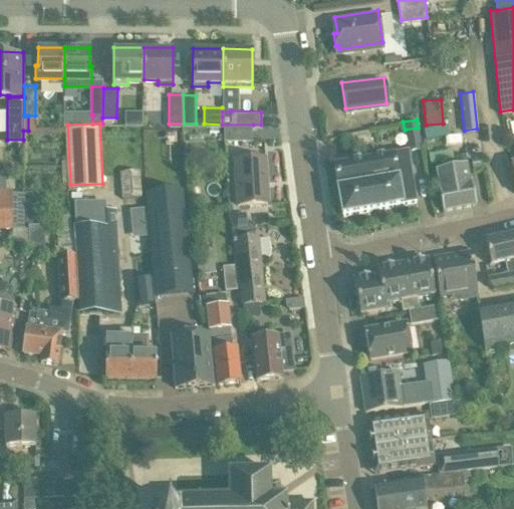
[(222,124),(225,125),(225,138),(253,138),(253,124),(222,124)]
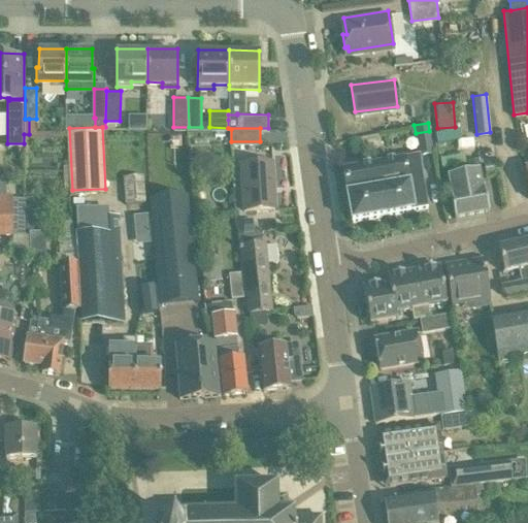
[(389,180),(394,210),(430,203),(420,151),(385,157),(386,161),(388,176),(389,180)]
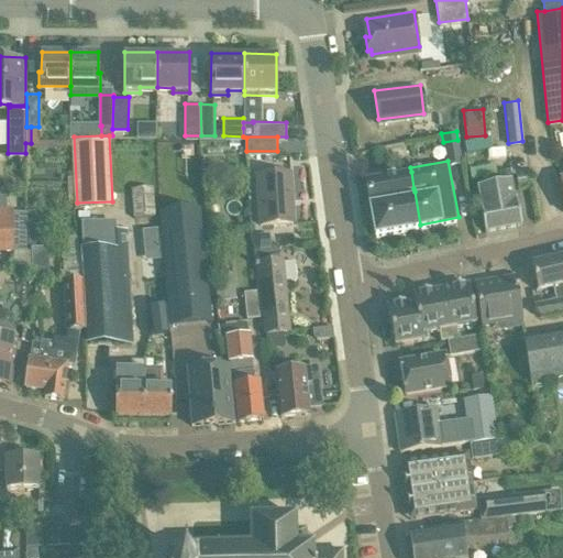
[(365,176),(376,232),(420,225),(415,192),(414,188),(411,172),(410,167),(365,176)]
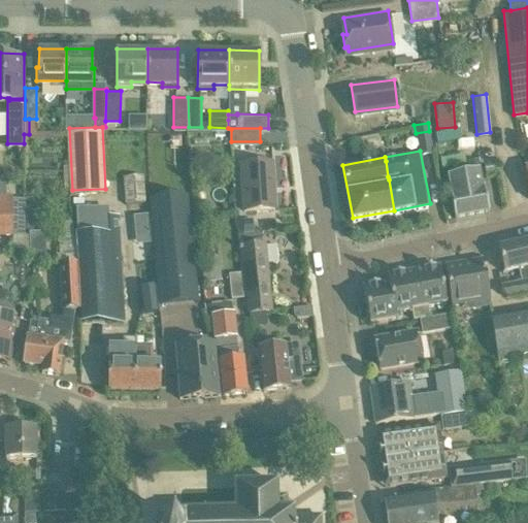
[(274,159),(241,161),(244,206),(276,204),(274,159)]
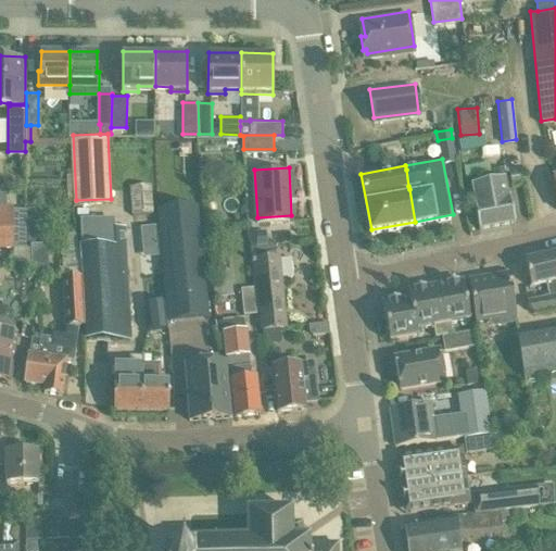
[(519,168),(509,171),(512,180),(520,178),(519,168)]
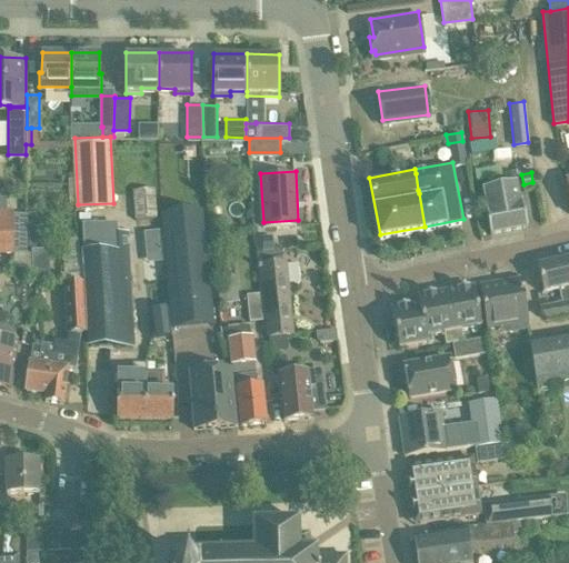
[(518,178),(485,184),(488,203),(487,203),(492,230),(528,223),(522,197),(521,197),(518,178)]
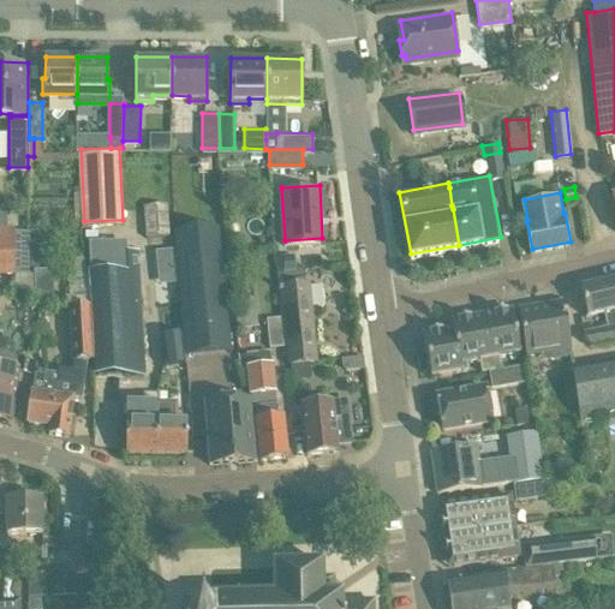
[(169,233),(167,201),(143,203),(145,234),(169,233)]
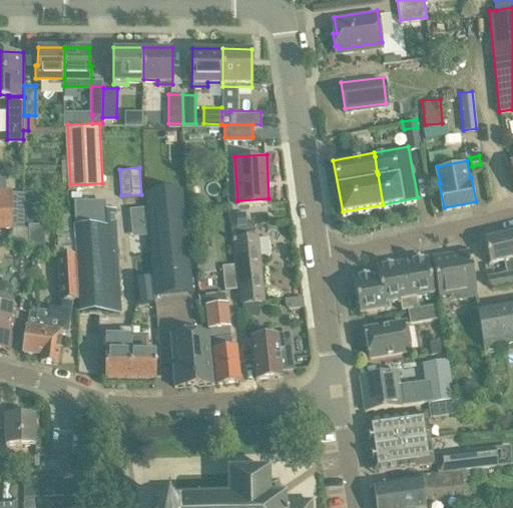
[(0,224),(12,225),(13,225),(13,189),(13,186),(0,185),(0,224)]
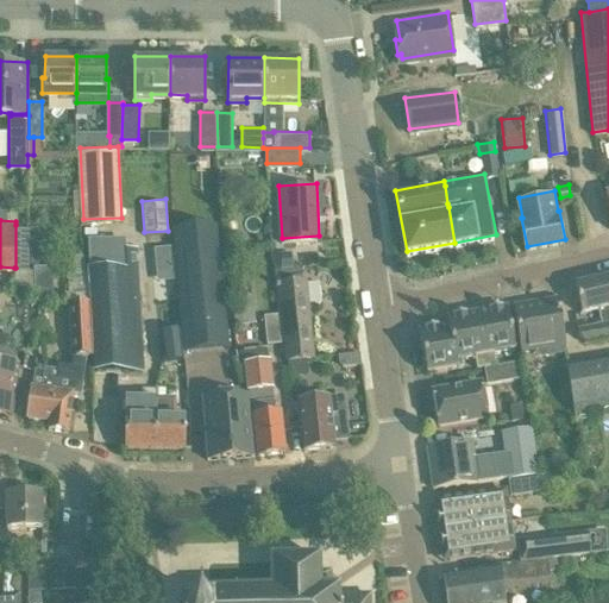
[(16,225),(16,268),(29,268),(29,226),(16,225)]
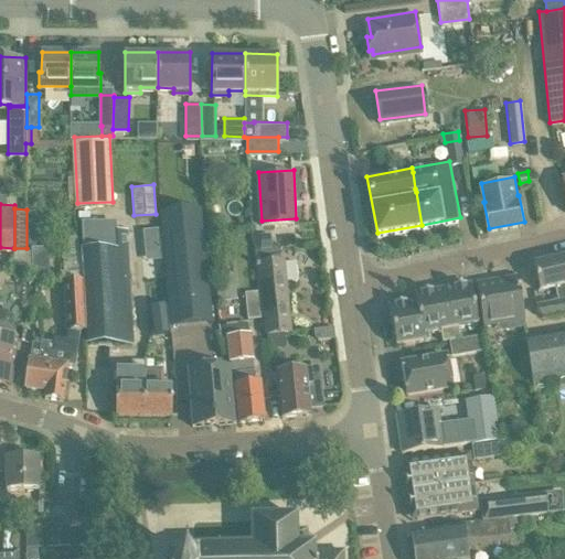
[(84,226),(86,277),(91,340),(132,339),(127,244),(121,244),(120,225),(84,226)]
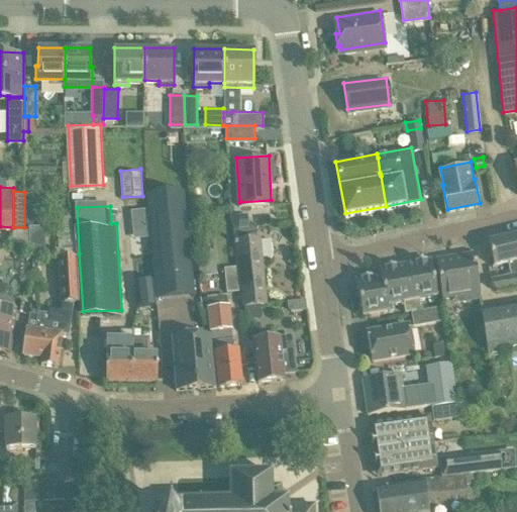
[(153,212),(157,276),(156,277),(158,296),(197,296),(192,258),(189,211),(164,211),(153,212)]
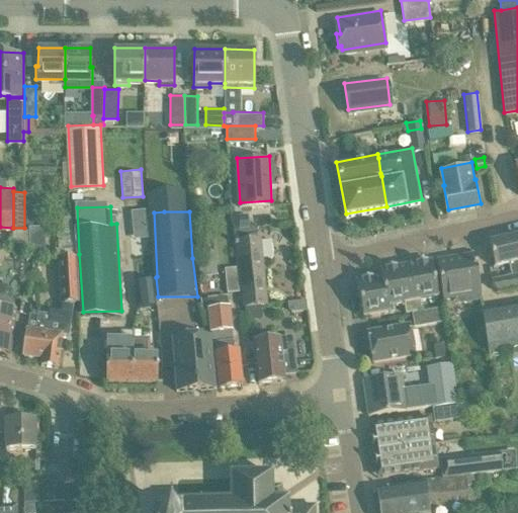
[(239,226),(248,225),(247,211),(238,212),(239,226)]
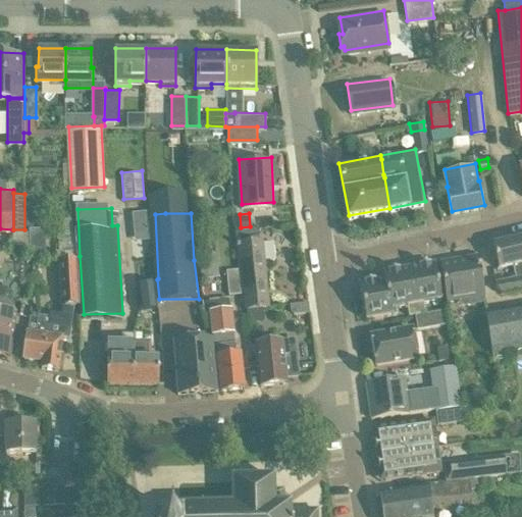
[(30,256),(46,255),(44,225),(29,226),(30,256)]
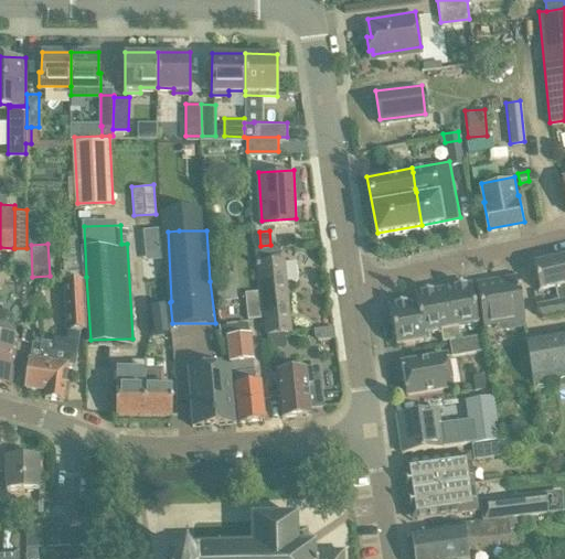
[(542,315),(564,310),(564,271),(561,255),(534,260),(540,286),(554,282),(557,297),(536,301),(537,311),(542,315)]
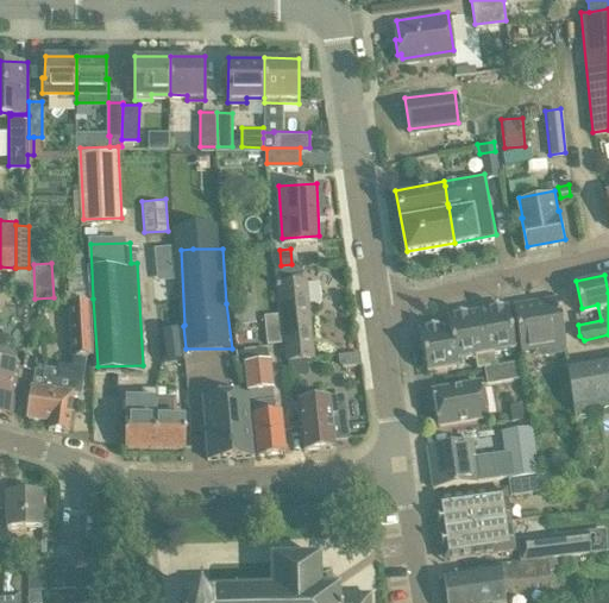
[(314,355),(307,277),(286,280),(276,280),(280,311),(282,333),(286,333),(288,357),(314,355)]
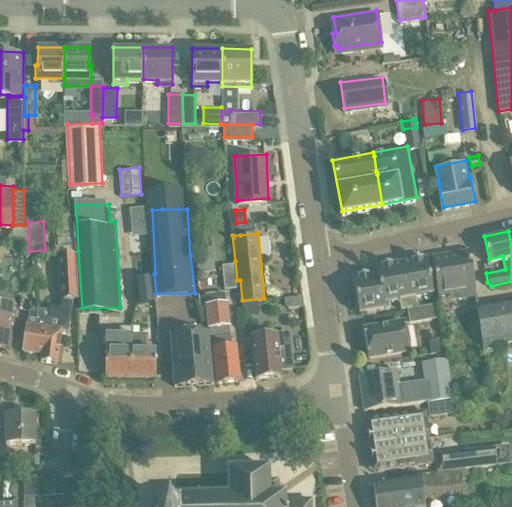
[(439,292),(446,291),(450,290),(451,296),(453,297),(457,296),(473,294),(477,292),(476,286),(470,247),(433,253),(439,292)]
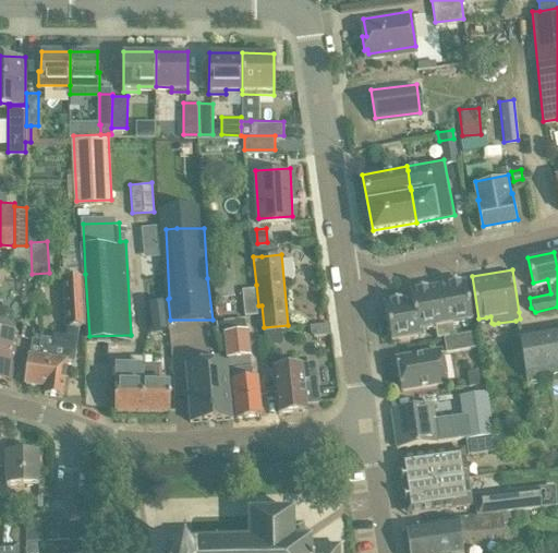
[(31,349),(26,380),(46,383),(45,389),(62,392),(68,358),(74,359),(79,325),(80,324),(85,323),(82,274),(62,275),(64,324),(67,324),(64,332),(51,331),(50,336),(40,334),(39,337),(33,336),(31,349)]
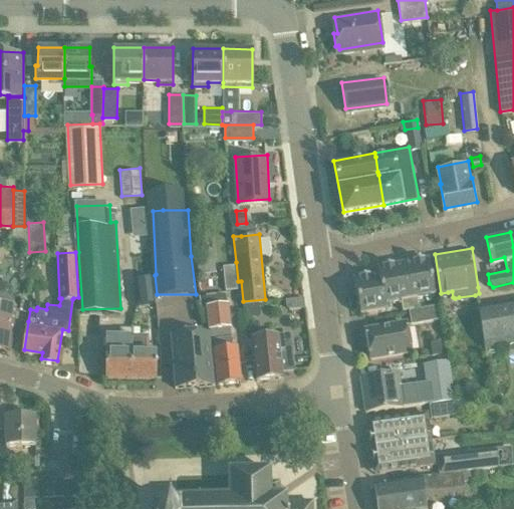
[(403,308),(418,305),(417,296),(434,293),(428,257),(376,266),(377,273),(353,277),(359,311),(391,306),(390,300),(401,298),(403,308)]
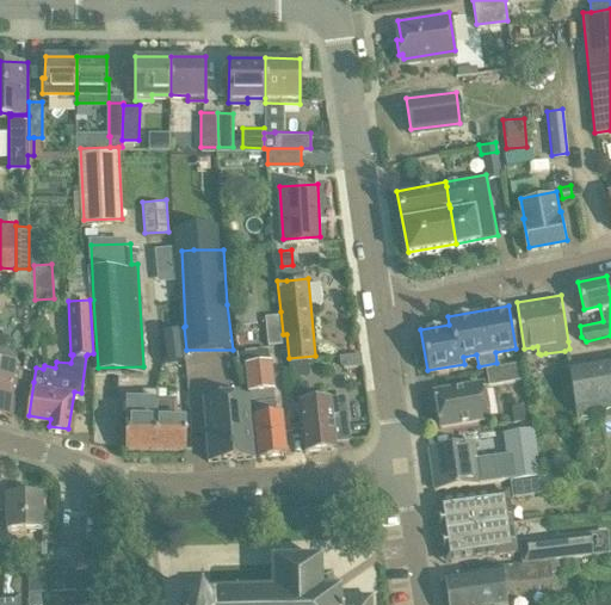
[(282,334),(283,334),(281,312),(265,314),(267,343),(283,341),(282,334)]
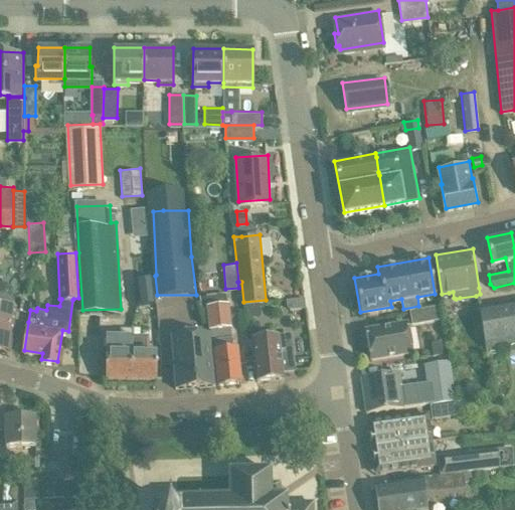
[(154,276),(135,278),(137,302),(156,301),(155,295),(154,276)]
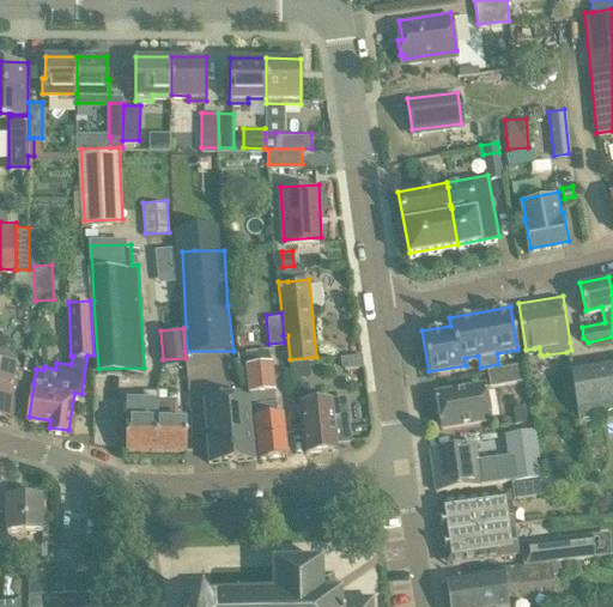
[(341,354),(343,363),(346,365),(364,364),(362,352),(341,354)]
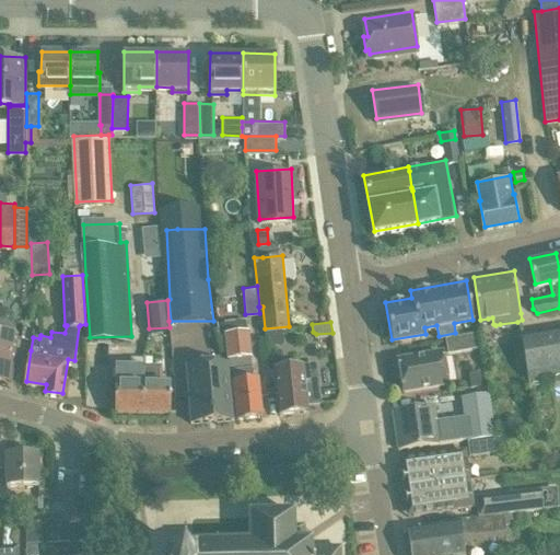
[(559,323),(521,331),(528,376),(559,369),(559,323)]
